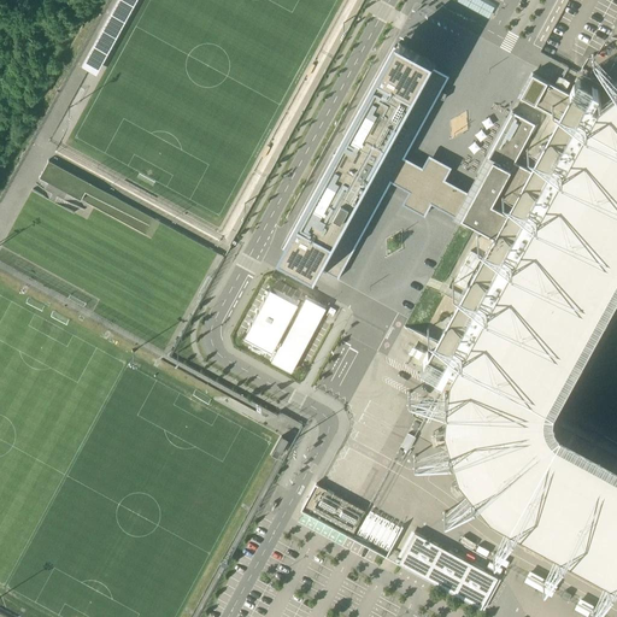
[(109,0),(75,63),(89,70),(93,71),(98,74),(136,0),(109,0)]
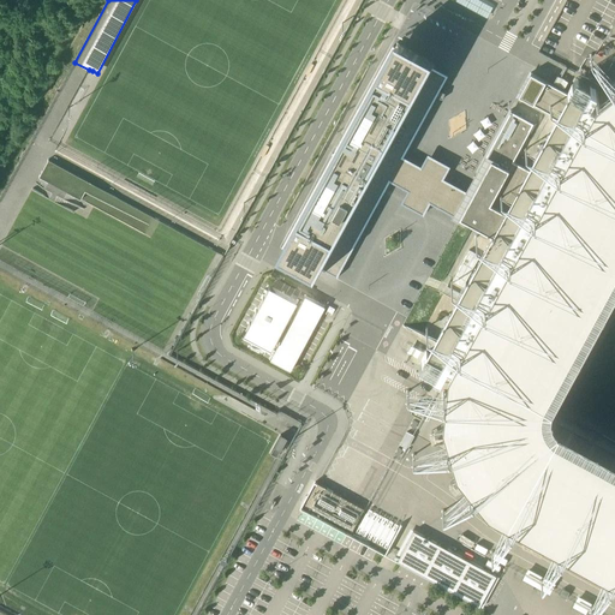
[(482,0),(473,0),(477,1),(473,7),(488,17),(494,7),(482,0)]
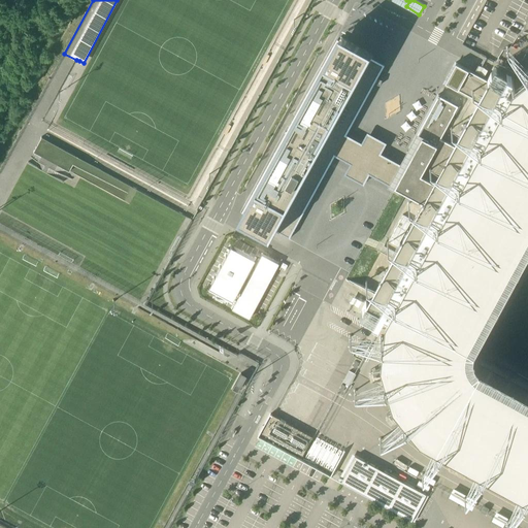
[(373,52),(336,31),(236,216),(272,236),(275,230),(321,147),(370,57),(373,52)]
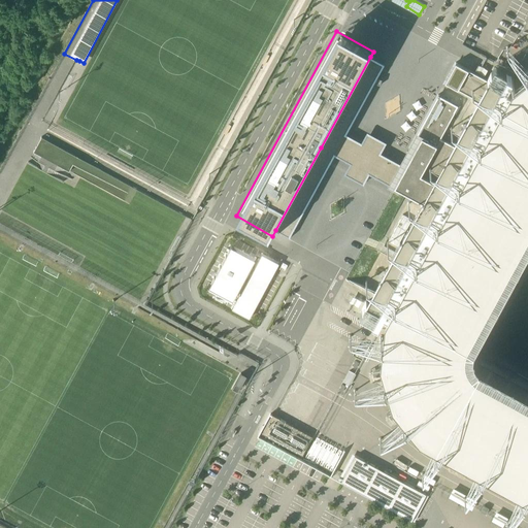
[(522,491),(509,518),(507,521),(509,522),(527,494),(527,495),(527,69),(527,70),(522,63),(505,46),(504,46),(523,73),(508,86),(505,88),(414,262),(394,302),(387,315),(385,319),(383,336),(368,335),(350,334),(349,337),(366,339),(383,341),(381,362),(385,380),(355,390),(356,393),(387,384),(393,403),(404,418),(381,439),(382,440),(408,422),(419,435),(436,446),(422,473),(424,475),(439,447),(480,468),(466,494),(465,497),(466,498),(468,495),(484,470),(522,491)]
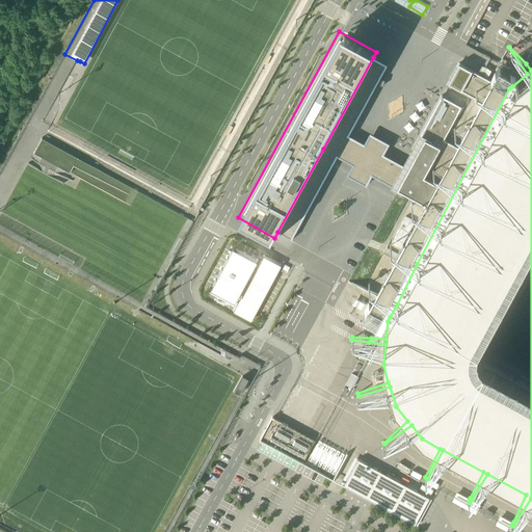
[(387,64),(373,57),(323,149),(277,232),(293,240),(294,238),(292,237),(330,165),(334,166),(339,157),(345,160),(357,167),(354,173),(365,178),(367,173),(398,188),(407,168),(378,153),(381,147),(372,141),(368,147),(355,140),(349,136),(354,127),(352,126),(375,83),(383,86),(383,83),(384,80),(378,78),(384,67),(388,68),(389,65),(387,64)]
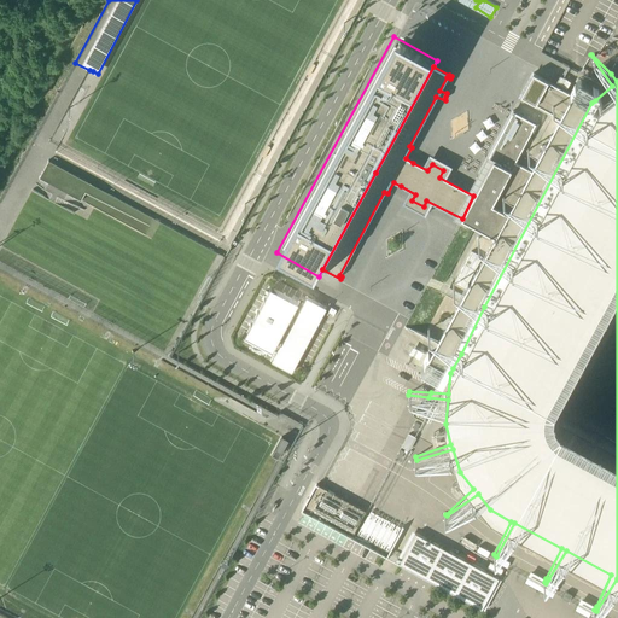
[(520,97),(559,117),(564,108),(554,100),(555,99),(566,104),(571,94),(534,74),(520,97)]
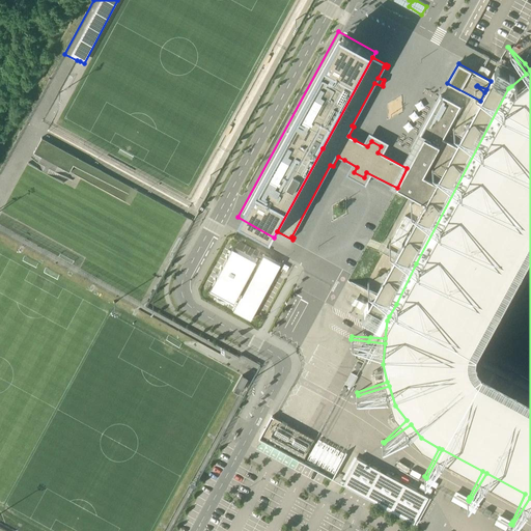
[(389,316),(396,304),(416,263),(508,88),(511,84),(514,77),(509,75),(504,85),(492,79),(491,81),(486,89),(477,85),(476,86),(484,92),(480,101),(465,130),(455,126),(454,127),(463,132),(456,145),(443,169),(432,166),(441,172),(436,182),(423,175),(439,145),(419,135),(413,147),(417,149),(414,156),(412,154),(409,159),(412,161),(407,168),(397,188),(411,195),(424,202),(421,210),(411,205),(411,206),(420,212),(399,250),(390,246),(389,247),(398,252),(393,261),(378,289),(370,285),(369,287),(375,292),(375,295),(370,304),(382,310),(374,323),(380,326),(386,314),(389,316)]
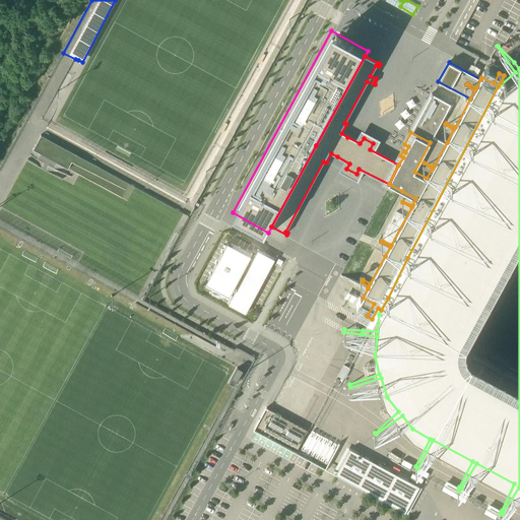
[(452,103),(432,92),(410,132),(430,142),(414,172),(427,178),(432,169),(424,163),(434,166),(447,142),(435,136),(452,103)]
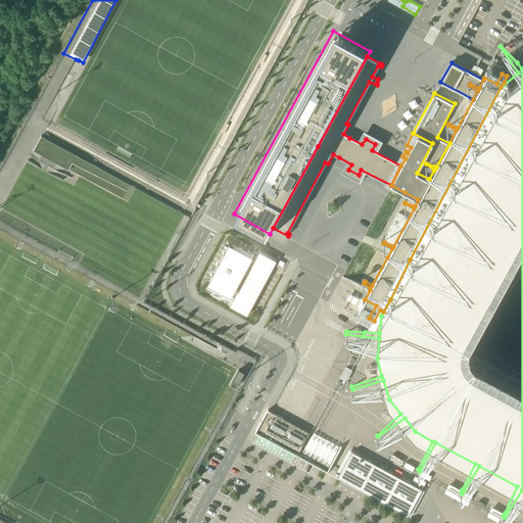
[(361,340),(358,338),(350,351),(353,353),(359,357),(367,343),(361,340)]
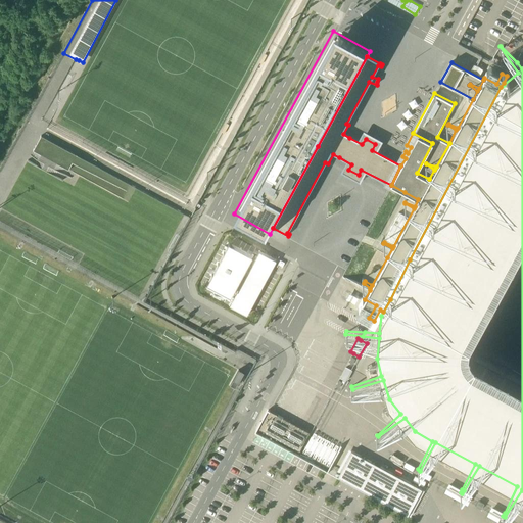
[(346,368),(340,378),(345,381),(351,370),(346,368)]
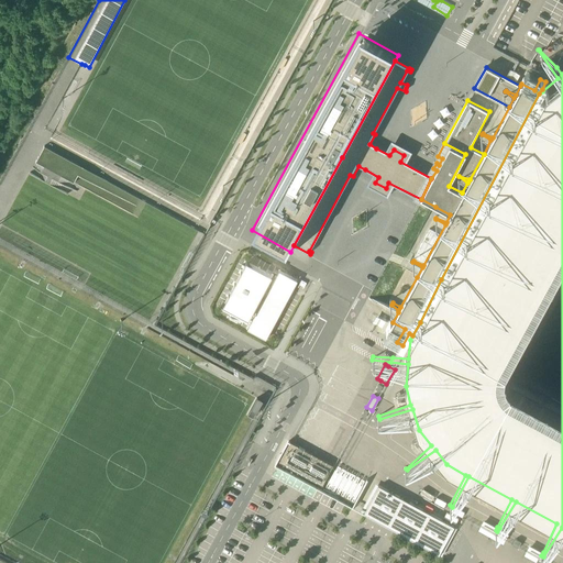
[(257,397),(247,416),(253,418),(263,400),(257,397)]
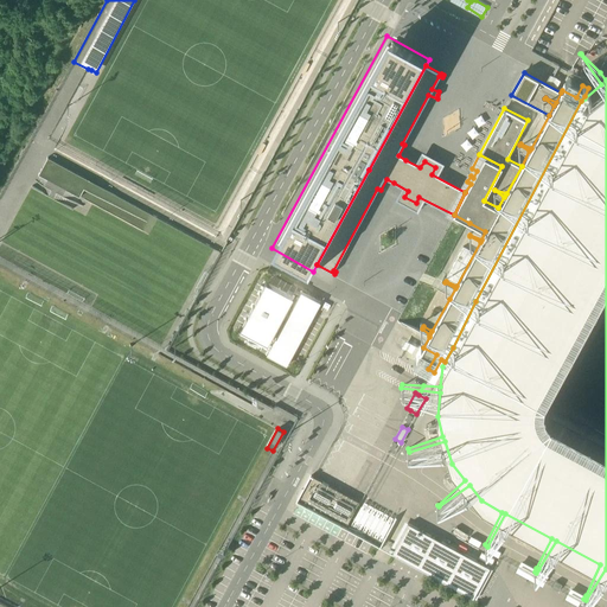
[(359,502),(313,477),(301,498),(347,523),(359,502)]
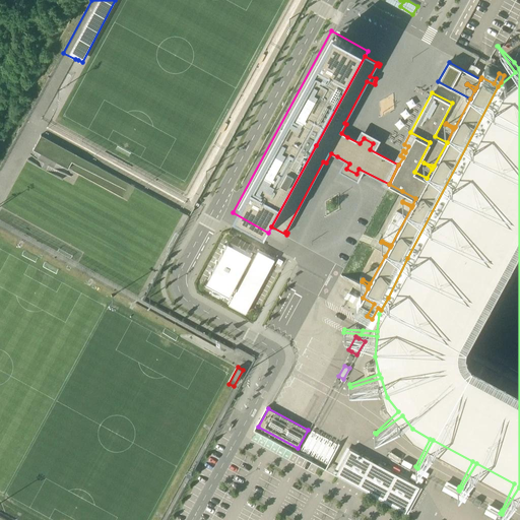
[(418,486),(349,450),(335,474),(363,490),(405,513),(418,486)]
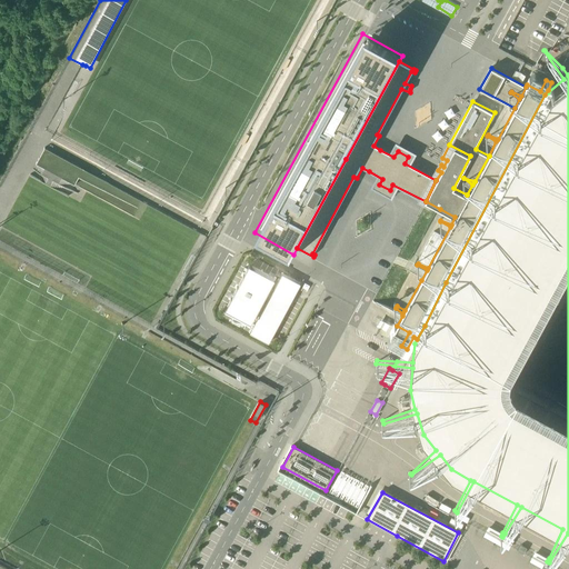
[(502,532),(490,526),(486,532),(485,536),(510,549),(511,547),(516,539),(505,533),(502,537),(501,536),(502,532)]
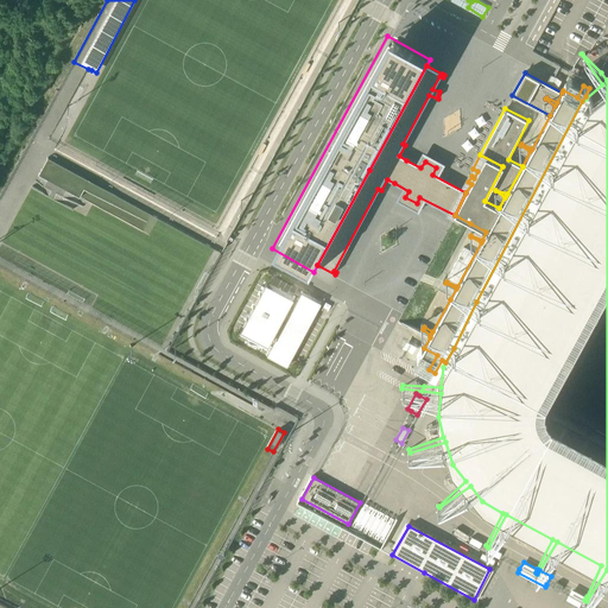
[(587,596),(572,588),(569,596),(567,600),(581,607),(582,603),(587,596)]
